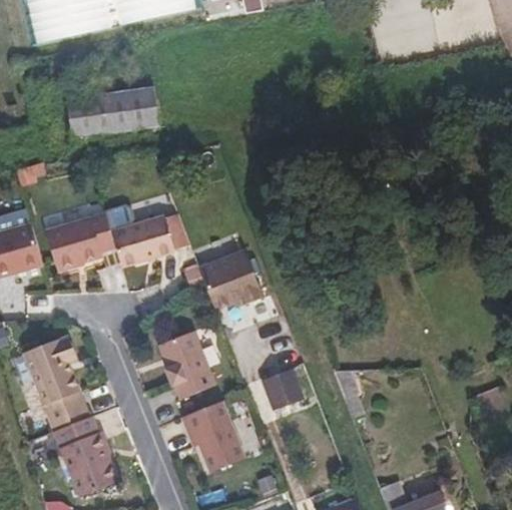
[(23,0),(31,38),(111,22),(106,0),(23,0)]
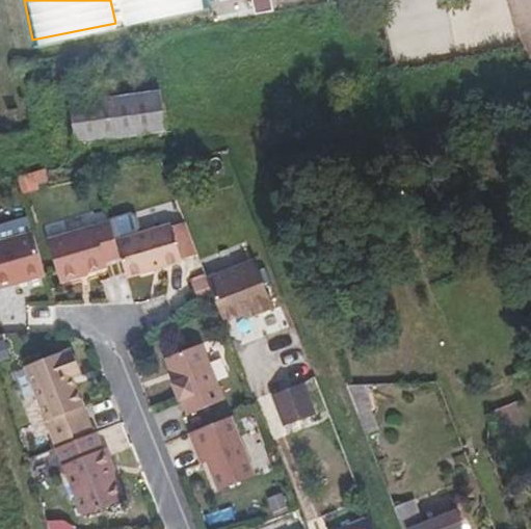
[(201,4),(198,0),(114,0),(118,19),(201,4)]
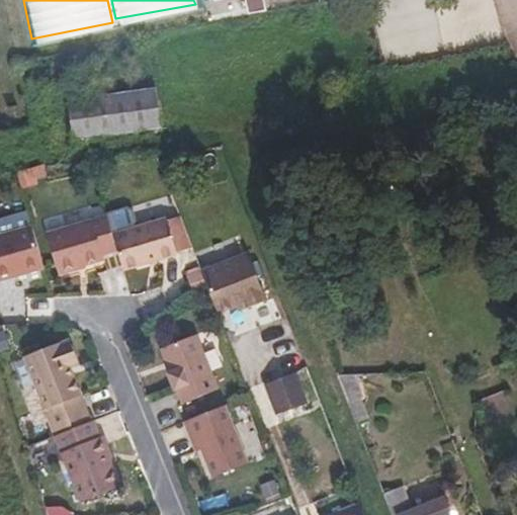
[(267,10),(264,0),(246,0),(249,13),(267,10)]
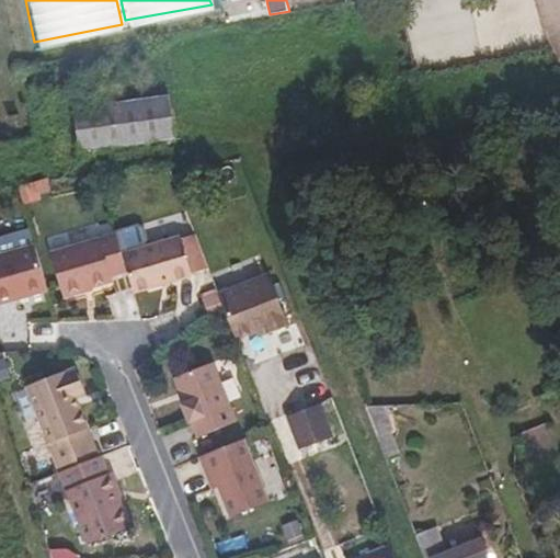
[(64,115),(70,155),(163,139),(155,101),(64,115)]
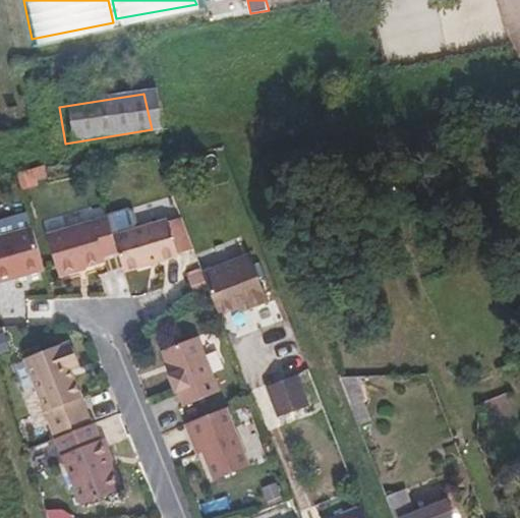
[(118,253),(114,236),(108,216),(48,235),(59,275),(105,262),(104,257),(118,253)]
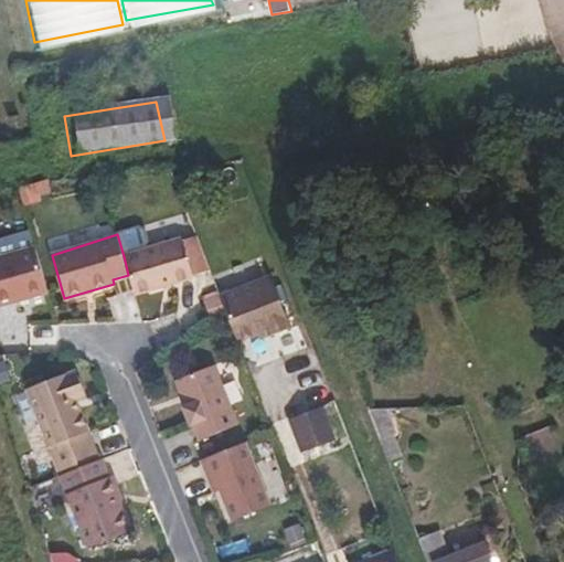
[(193,281),(182,240),(124,256),(128,275),(135,297),(193,281)]
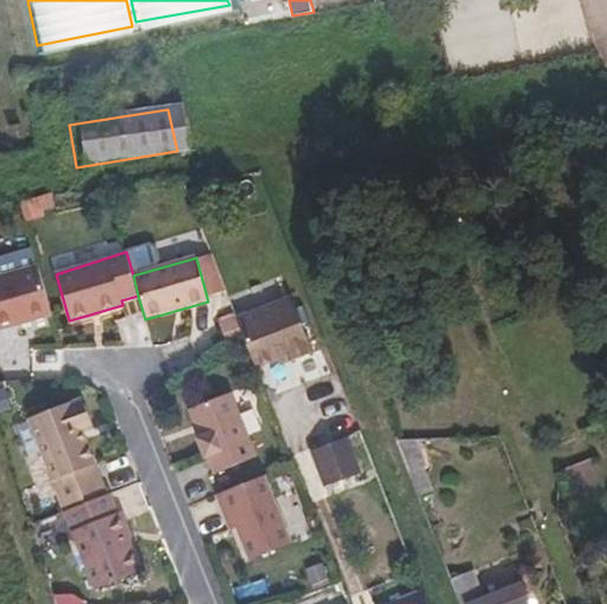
[(0,328),(51,313),(37,264),(0,274),(0,328)]
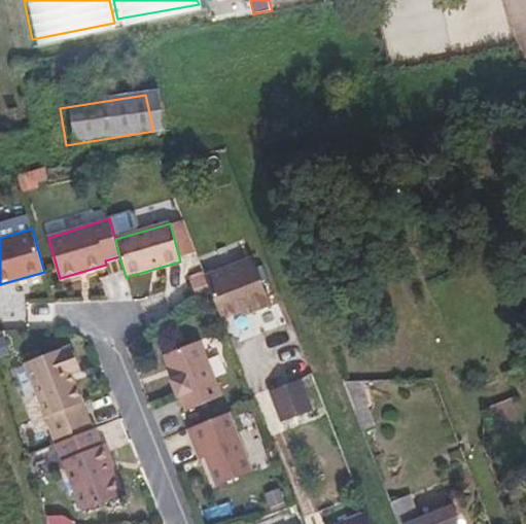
[(269,305),(251,259),(204,278),(208,287),(219,317),(237,311),(247,307),(249,311),(249,312),(269,305)]
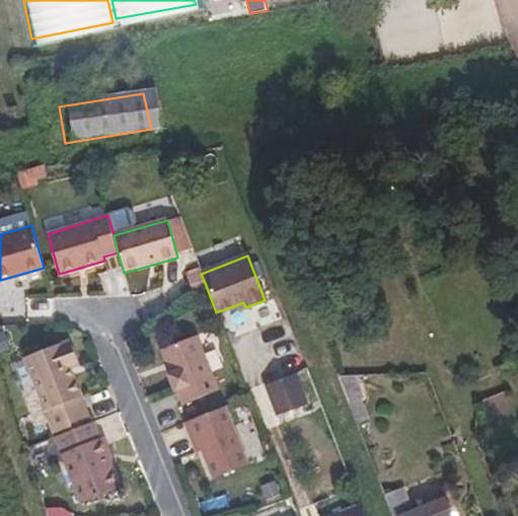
[(205,283),(201,274),(200,270),(191,273),(193,292),(205,283)]
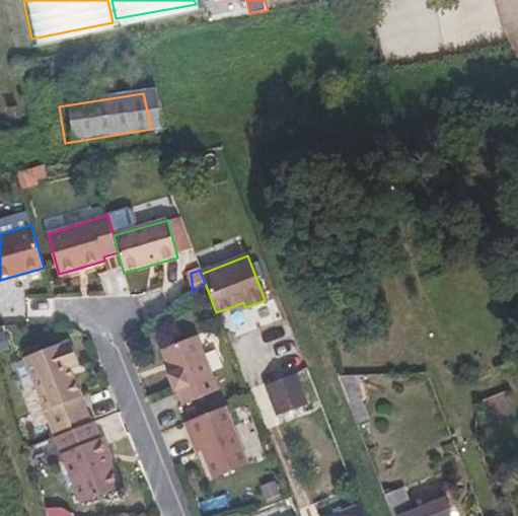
[(177,390),(182,404),(219,390),(197,334),(162,348),(170,371),(167,373),(174,391),(177,390)]
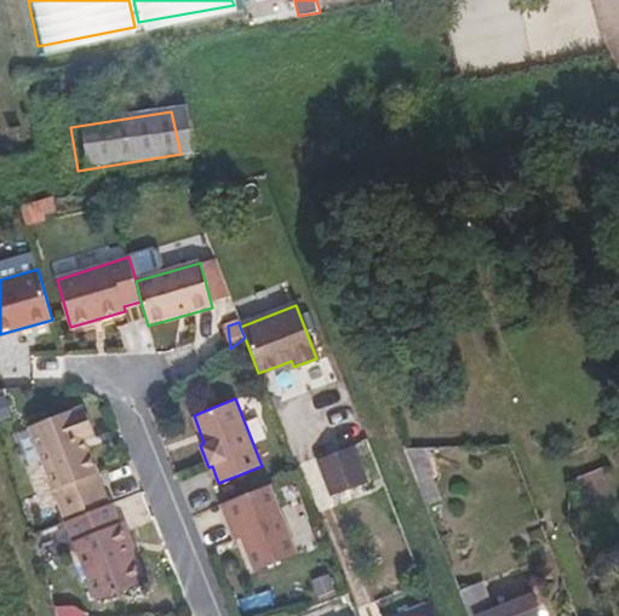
[(98,471),(86,437),(90,436),(93,429),(87,410),(79,406),(75,406),(30,424),(55,487),(51,488),(63,520),(107,504),(96,473),(98,471)]
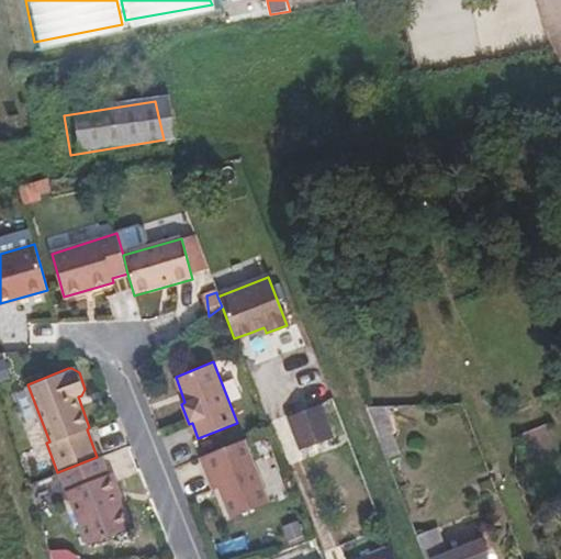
[(343,428),(329,397),(317,402),(329,434),(343,428)]
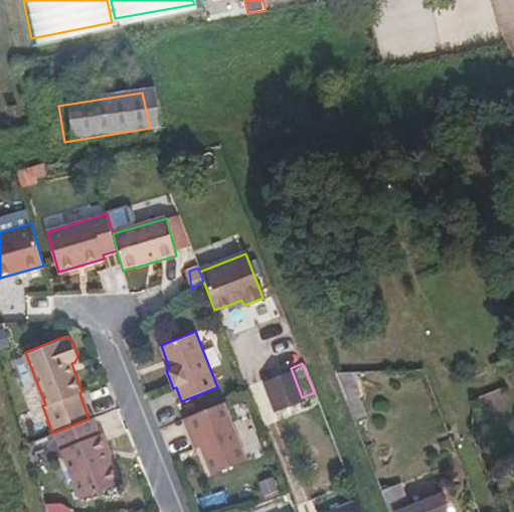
[(302,397),(291,368),(261,379),(272,409),(302,397)]
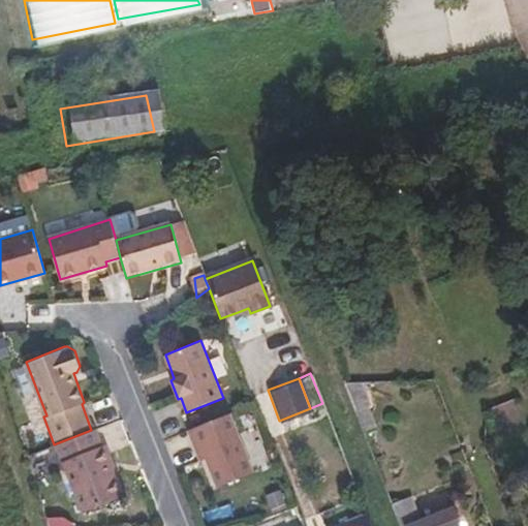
[(251,474),(228,413),(187,430),(193,446),(199,443),(205,459),(215,489),(251,474)]
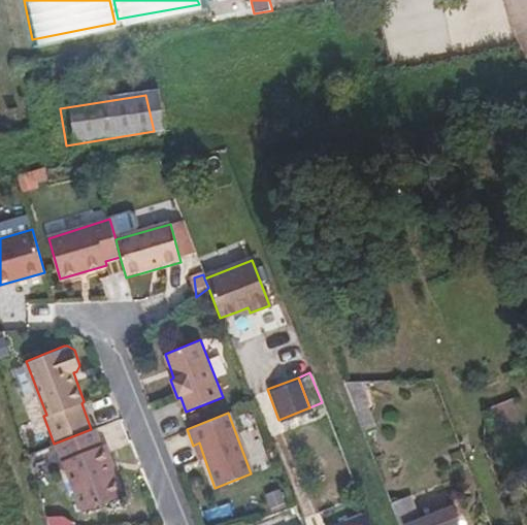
[(120,496),(112,477),(107,464),(112,461),(105,443),(100,445),(93,428),(91,429),(54,444),(80,513),(120,496)]
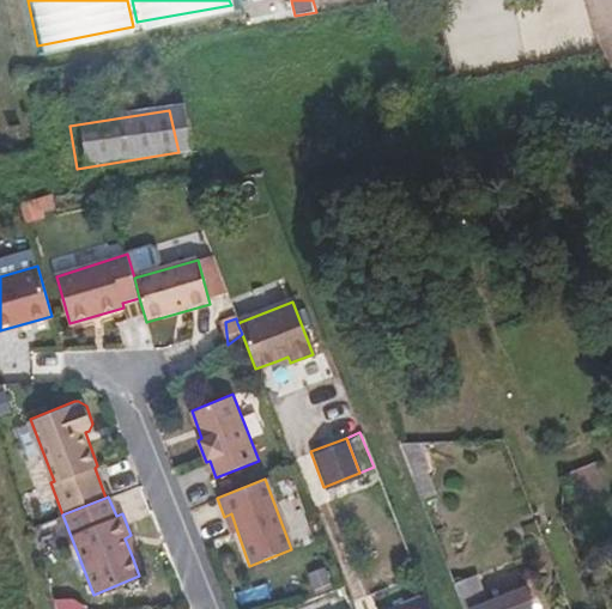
[(237,531),(231,513),(224,517),(230,534),(237,531)]
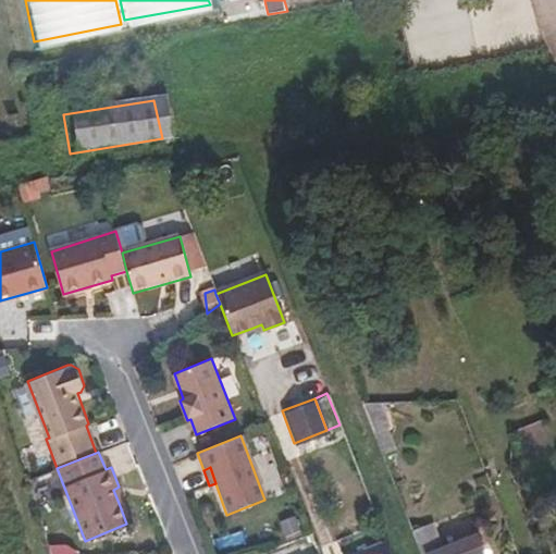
[(124,501),(119,487),(113,490),(119,503),(124,501)]
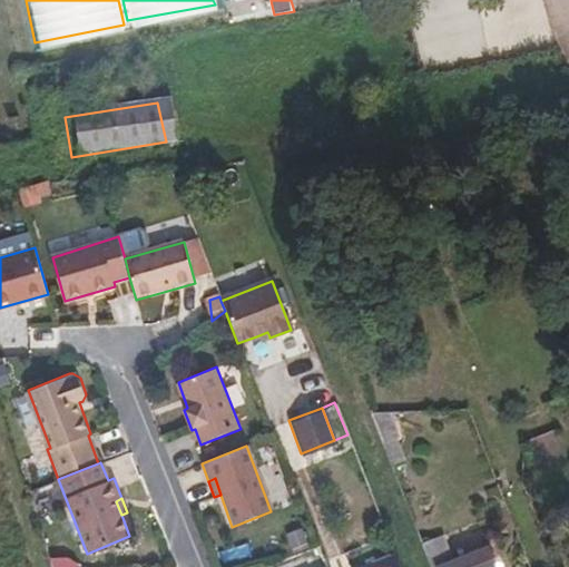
[(439,557),(429,533),(418,537),(427,561),(439,557)]
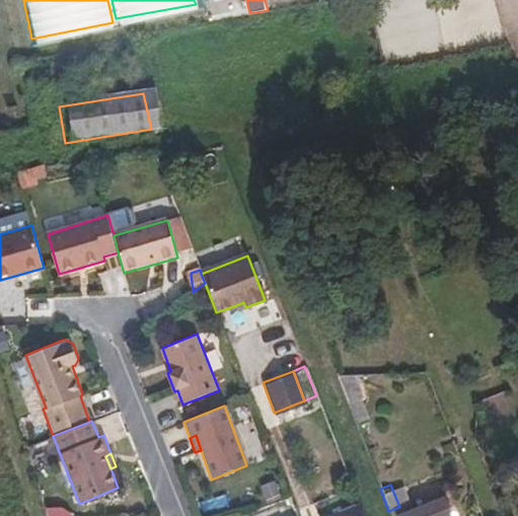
[(450,515),(442,494),(395,513),(396,515),(450,515)]
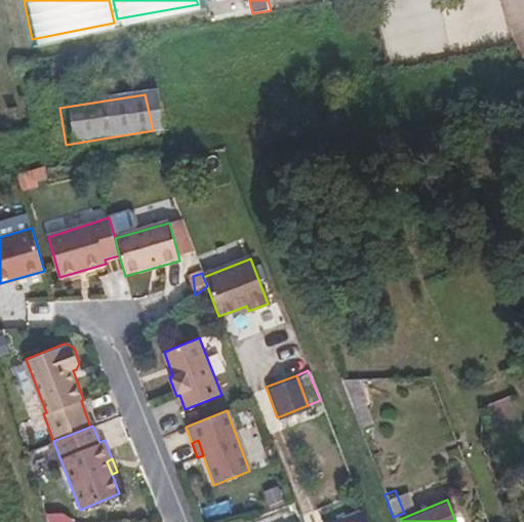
[(367,521),(362,509),(328,521),(367,521)]
